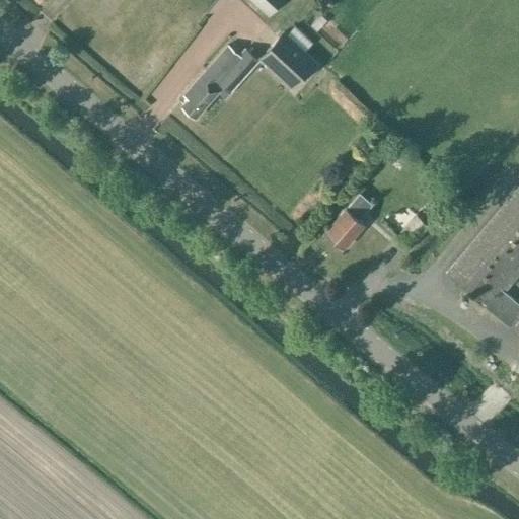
[(249,0),(268,16),(283,0),(249,0)]
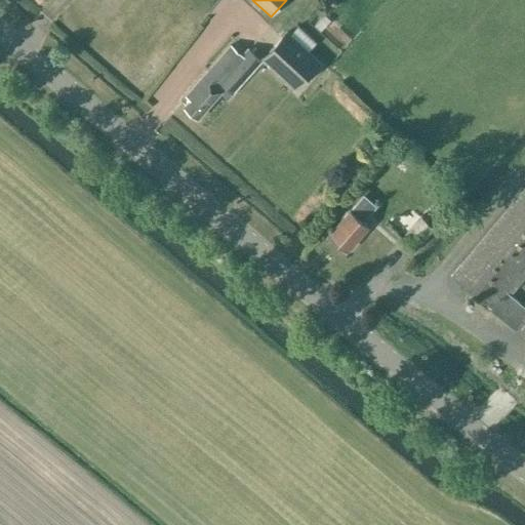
[(295,86),(318,62),(319,61),(288,31),(264,56),(295,86)]
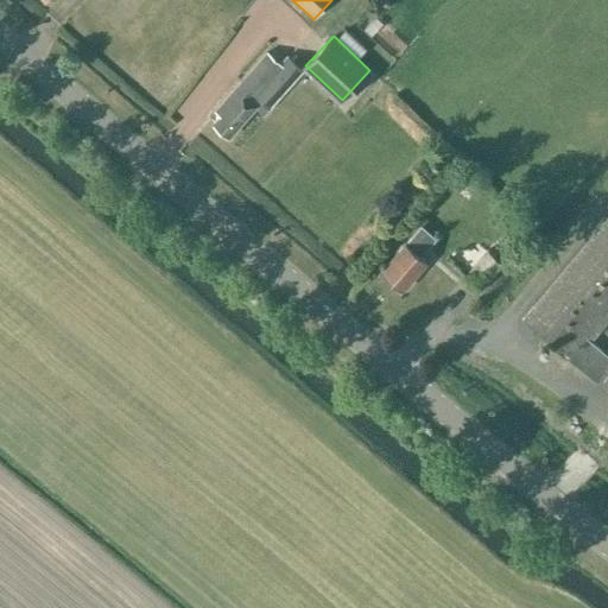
[(266,107),(267,108),(302,71),(286,57),(279,65),(266,54),(215,109),(221,115),(214,122),(229,137),(255,106),(263,112),(266,107)]
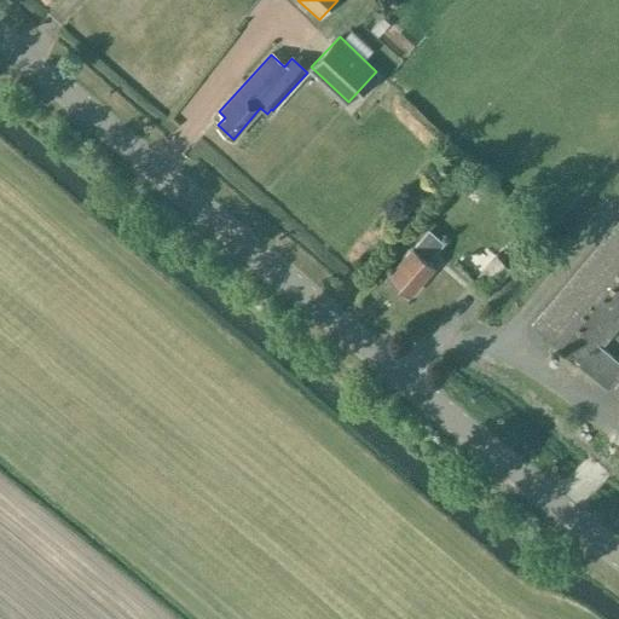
[(618,360),(618,363),(609,356),(601,347),(618,325),(618,220),(531,327),(618,400),(618,360)]
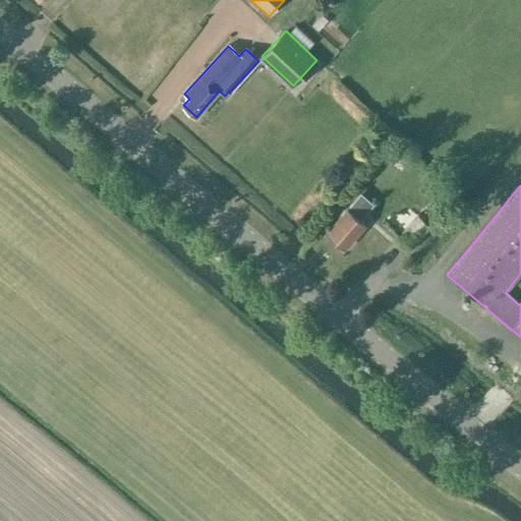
[(348,208),(326,232),(345,248),(365,225),(359,219),(373,205),(362,194),(349,209),(348,208)]
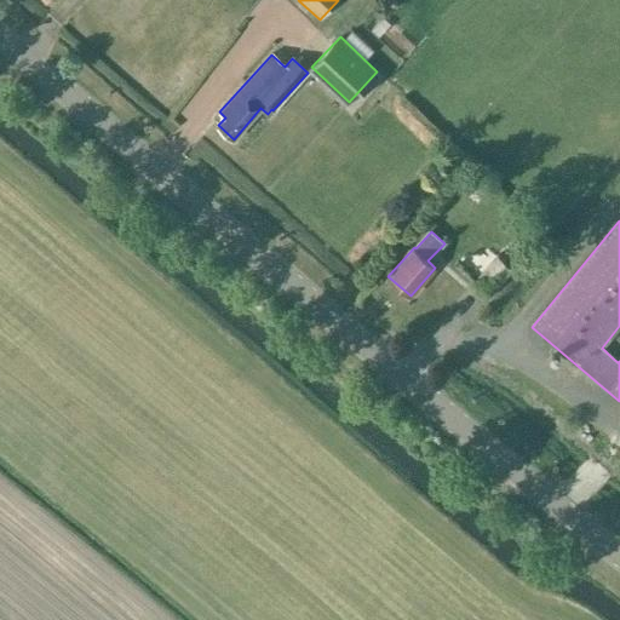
[(516,268),(501,253),(475,283),(489,298),(516,268)]
